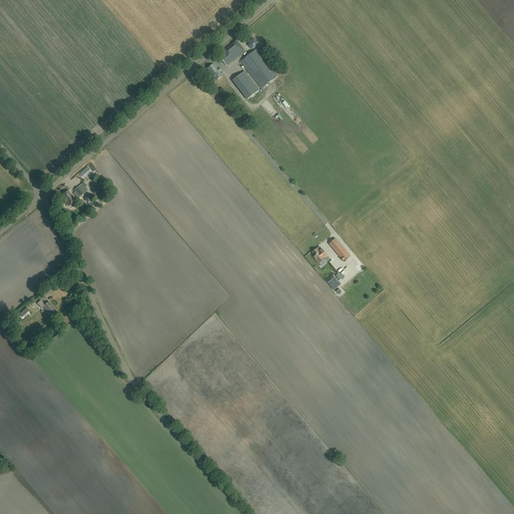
[(256,47),(258,42),(254,39),(249,41),(248,45),(252,49),(256,47)]
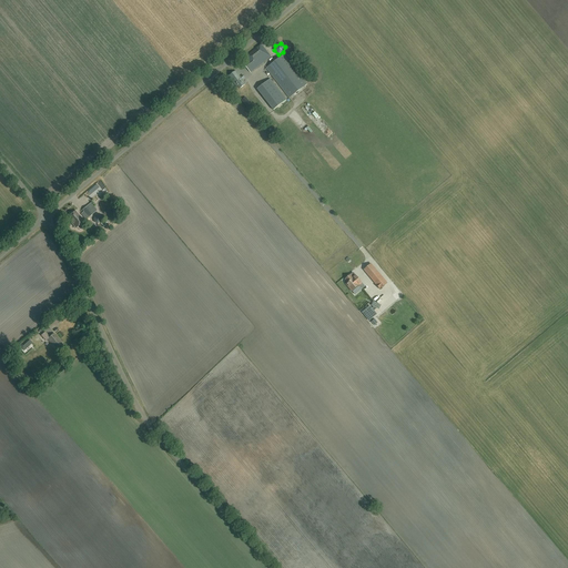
[(251,72),(271,57),(261,44),(245,57),(249,62),(244,66),(251,72)]
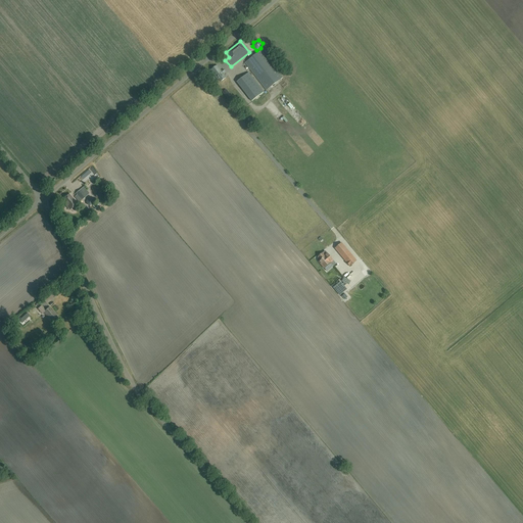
[(267,90),(283,78),(262,50),(245,62),(267,90)]
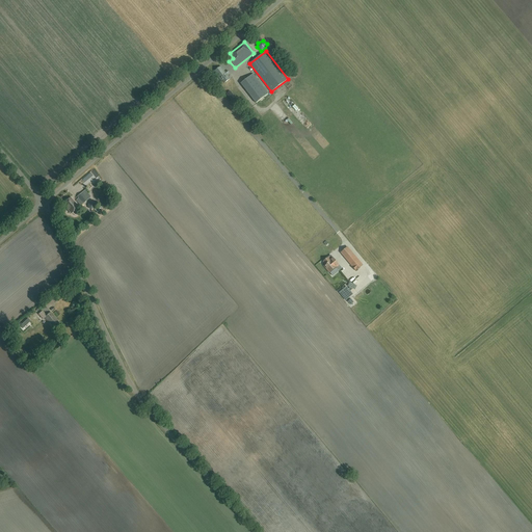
[(227,74),(229,73),(228,71),(225,72),(220,67),(214,72),(221,81),(222,80),(224,83),(230,78),(227,74)]
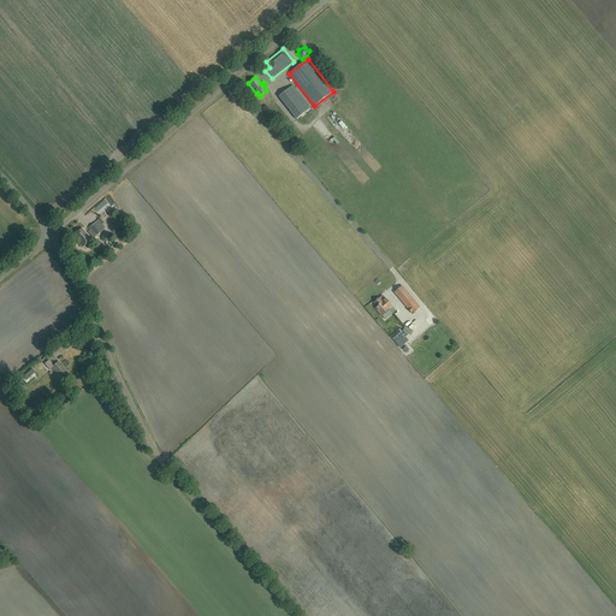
[(296,119),(311,108),(294,86),(279,96),(296,119)]
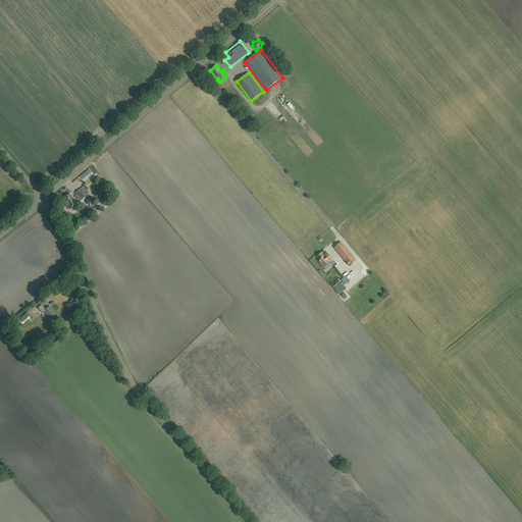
[(80,190),(75,194),(82,200),(88,195),(86,193),(84,195),(80,190)]
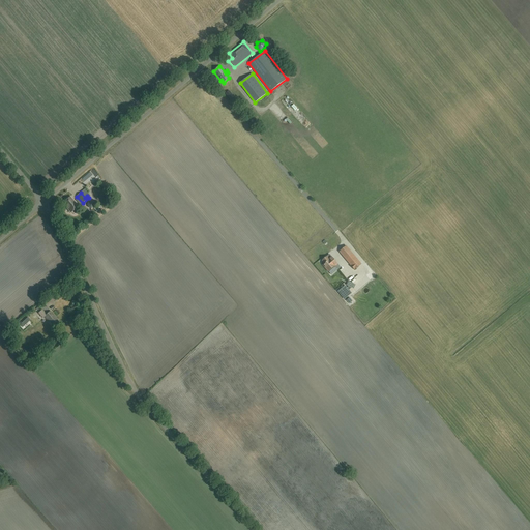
[(78,207),(69,197),(63,203),(70,213),(78,207)]
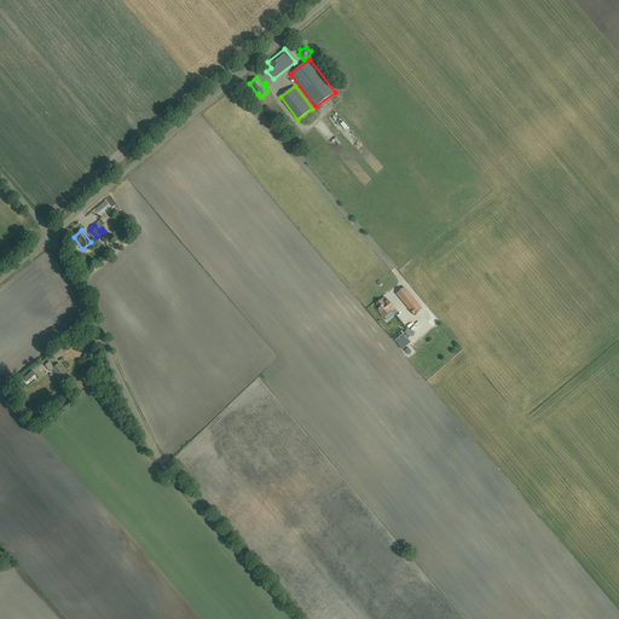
[(397,294),(404,302),(414,314),(422,308),(404,288),(397,294)]
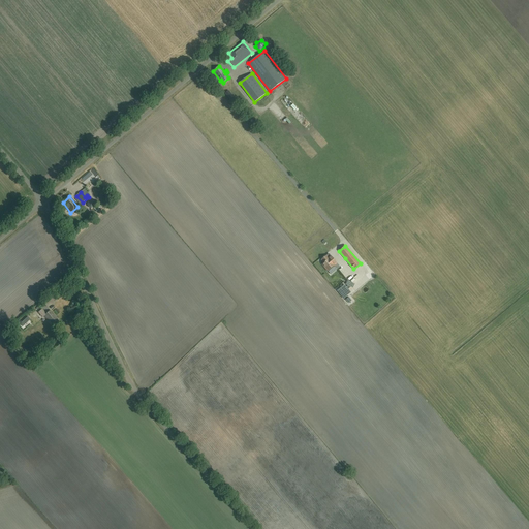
[(337,263),(329,254),(321,259),(324,262),(322,265),(328,271),(337,263)]
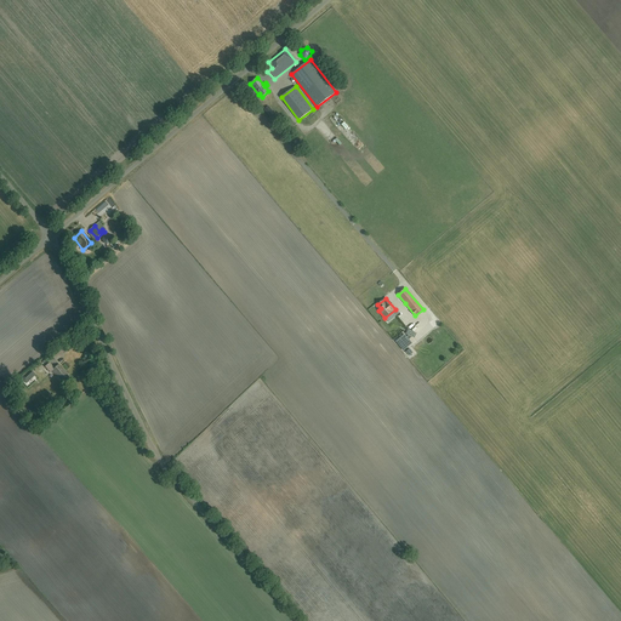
[(402,348),(410,341),(405,335),(396,342),(402,348)]
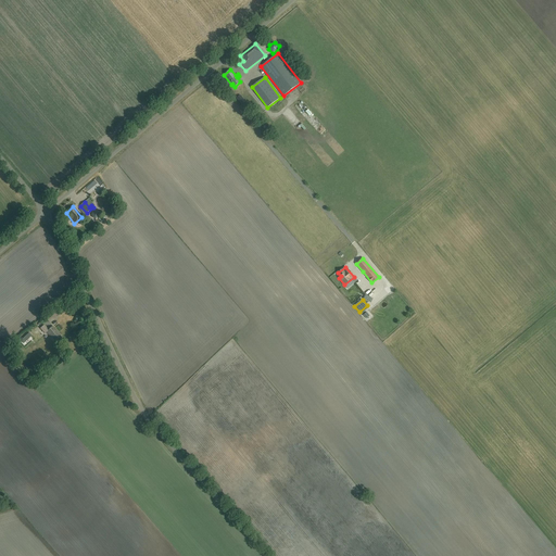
[(60,337),(61,336),(52,327),(49,330),(45,325),(40,329),(45,333),(46,332),(54,341),(55,340),(57,341),(61,337),(60,337)]
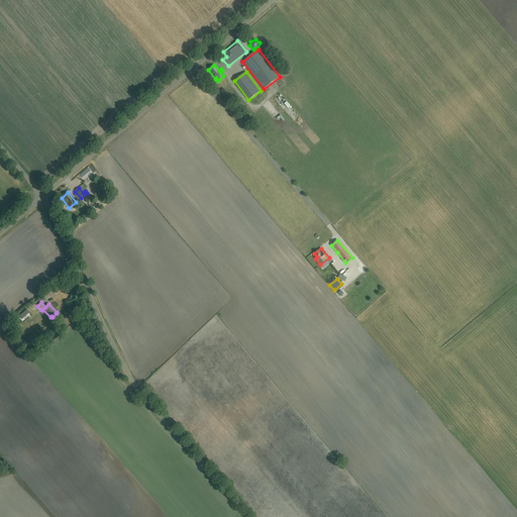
[(18,325),(14,329),(18,334),(23,331),(18,325)]
